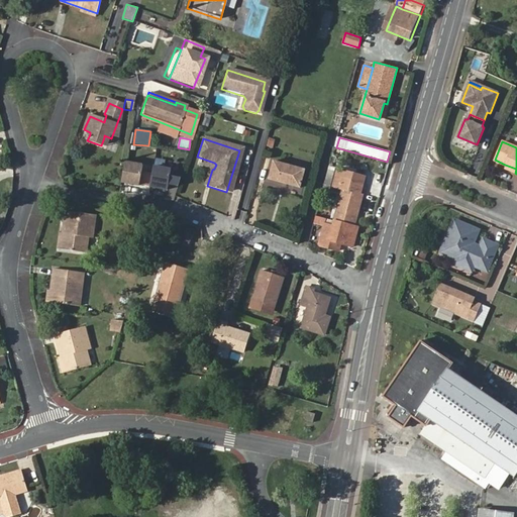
[(307,169),(276,159),(271,177),(302,186),(307,169)]
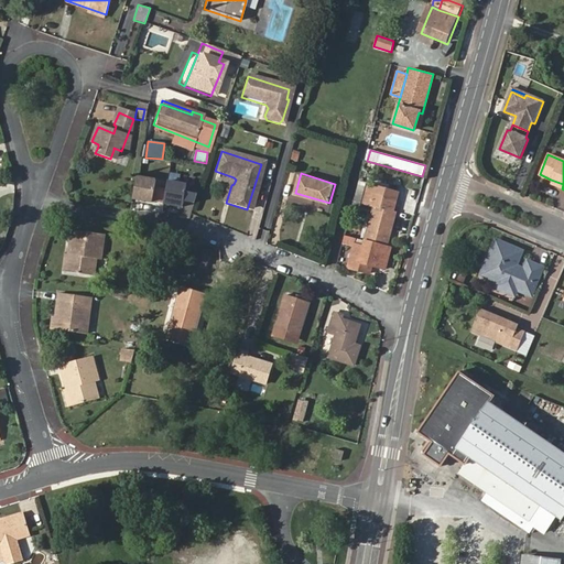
[(149,204),(152,182),(133,179),(130,201),(149,204)]
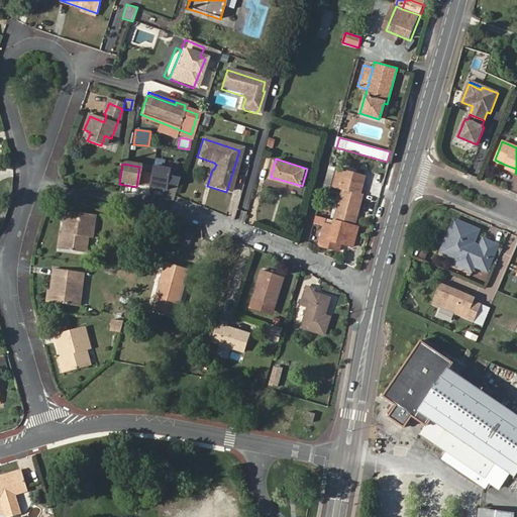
[(516,169),(505,165),(504,169),(515,173),(516,169)]
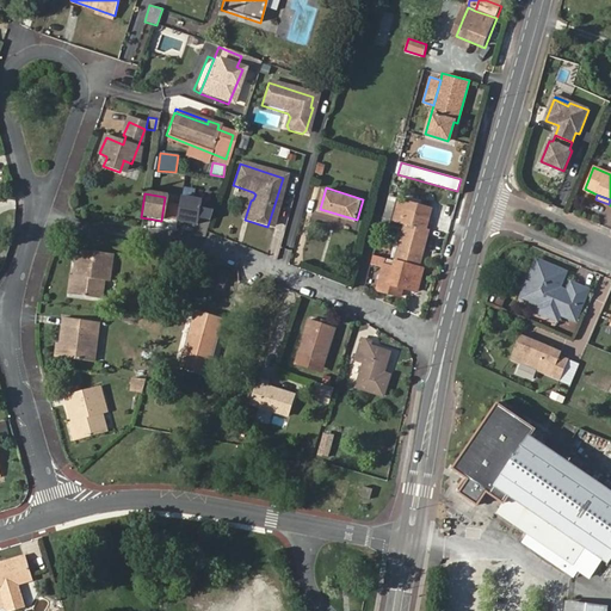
[(185,224),(192,202),(177,199),(173,223),(185,224)]
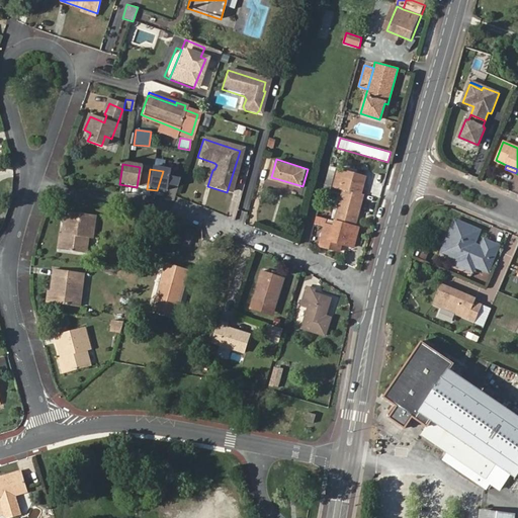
[(164,192),(167,172),(163,171),(157,190),(164,192)]
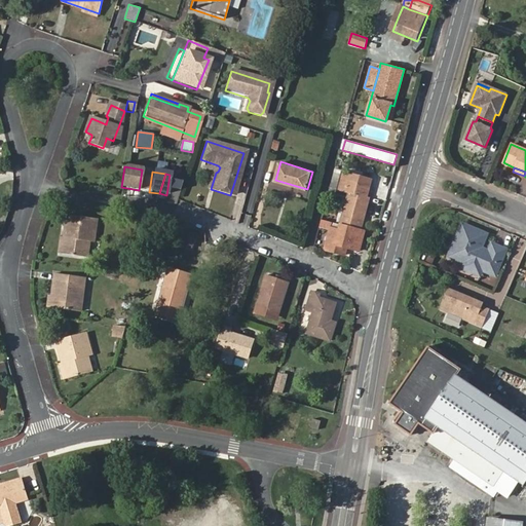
[(349,192),(338,230),(330,228),(324,250),(343,256),(345,248),(359,253),(364,232),(360,230),(369,197),(366,196),(369,186),(363,185),(365,178),(350,174),(345,190),(349,192)]
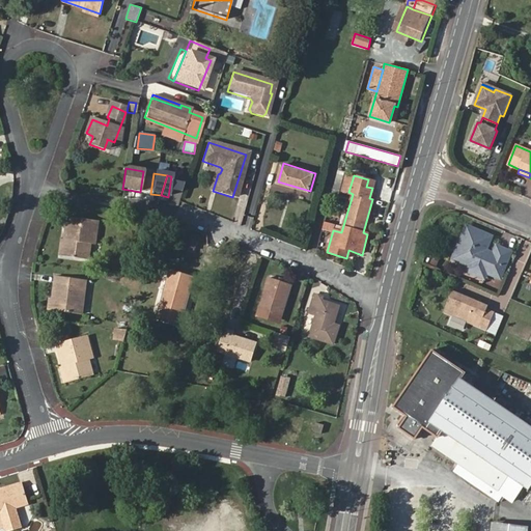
[(64,240),(62,256),(88,259),(90,244),(94,244),(98,221),(67,218),(64,240)]
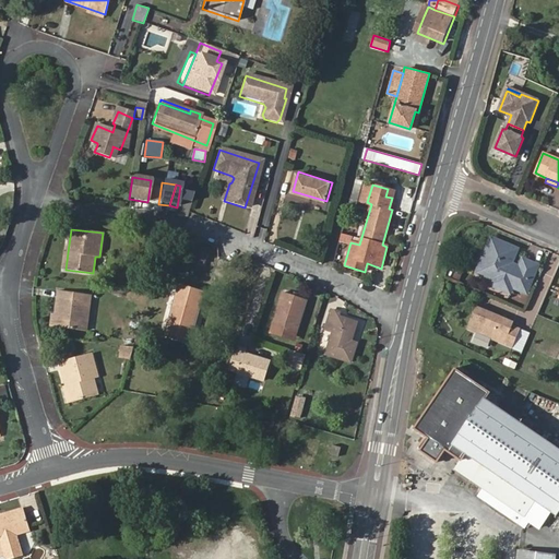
[(497,246),(489,242),(476,274),(492,281),(494,284),(508,289),(513,288),(527,294),(538,268),(523,261),(521,266),(519,272),(510,270),(512,263),(515,253),(507,249),(507,246),(499,244),(497,246)]
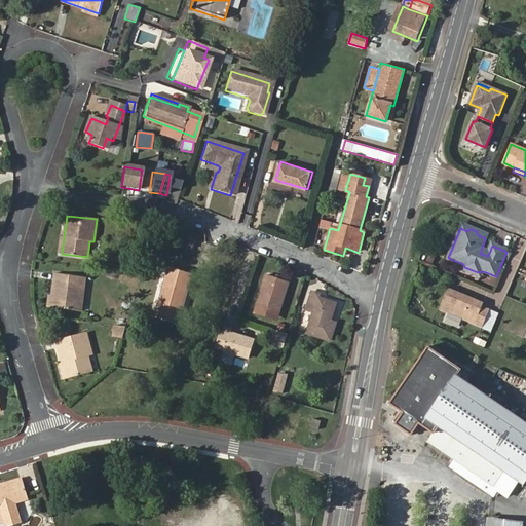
[(181,246),(192,250),(197,236),(186,232),(181,246)]
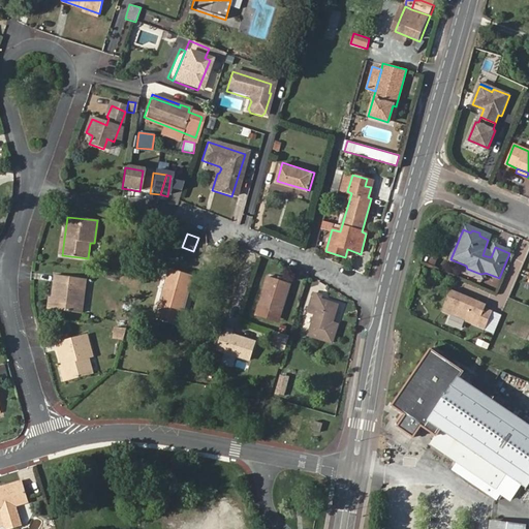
[(493,252),(485,249),(483,255),(491,257),(493,252)]
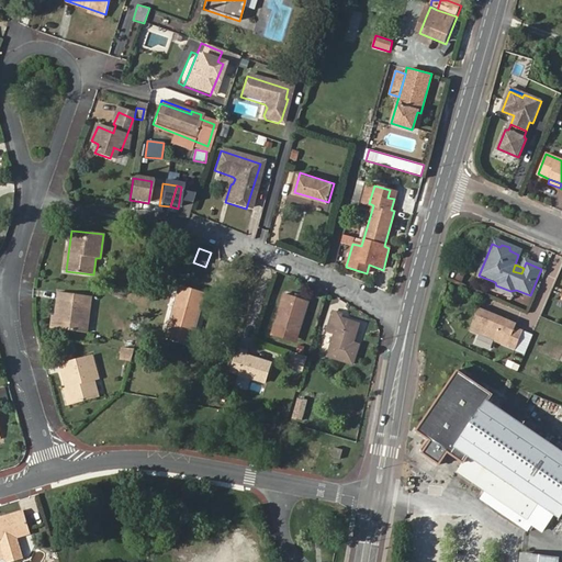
[(203,294),(181,288),(167,337),(189,344),(203,294)]
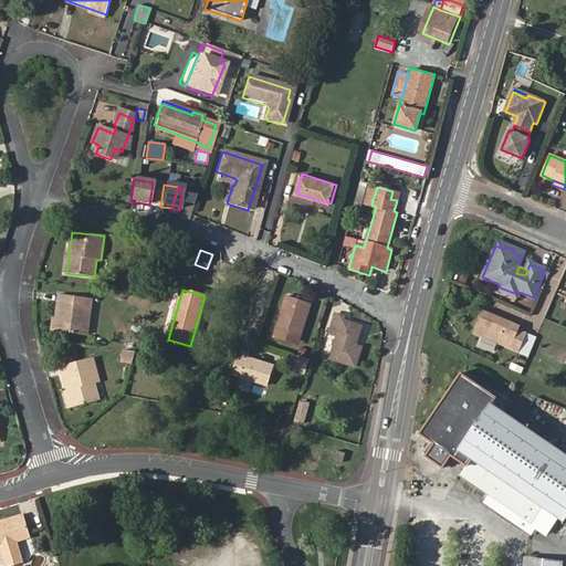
[(56,318),(54,331),(87,335),(92,300),(59,295),(56,318)]
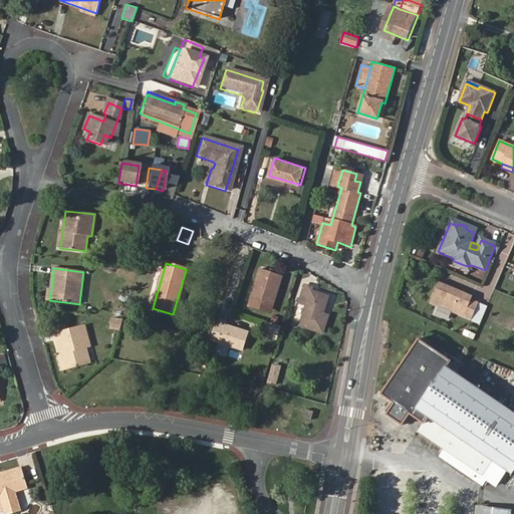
[(258,300),(267,271),(261,269),(251,297),(258,300)]
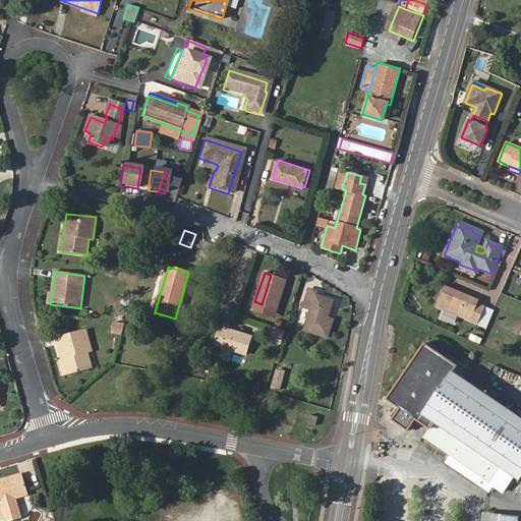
[(286,279),(271,275),(262,304),(276,308),(286,279)]
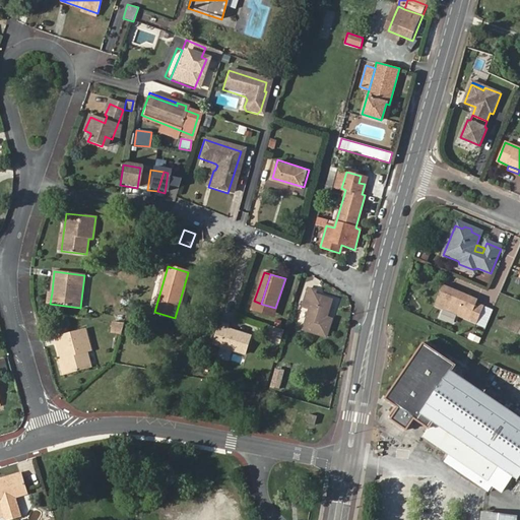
[(462,296),(463,294),(443,285),(434,306),(477,324),(483,308),(475,304),(477,300),(468,296),(467,298),(462,296)]
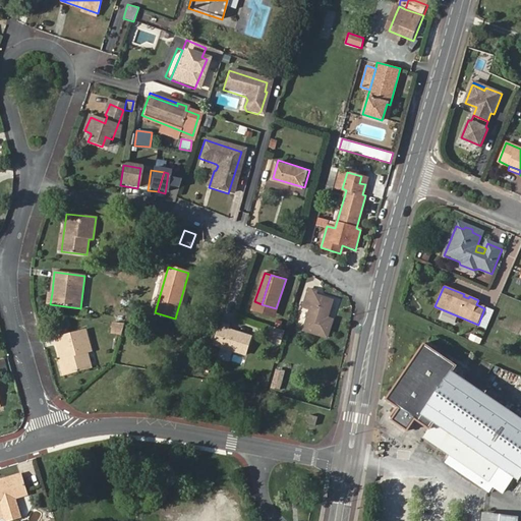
[(302,309),(309,312),(302,333),(326,341),(332,326),(326,323),(332,305),(315,298),(316,294),(308,292),(302,309)]
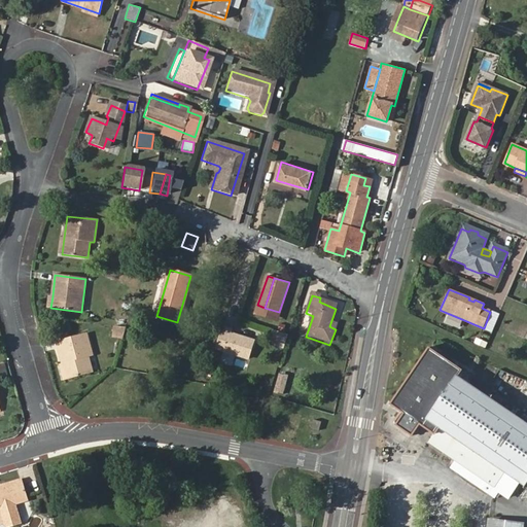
[(124,338),(126,328),(114,326),(113,337),(124,338)]
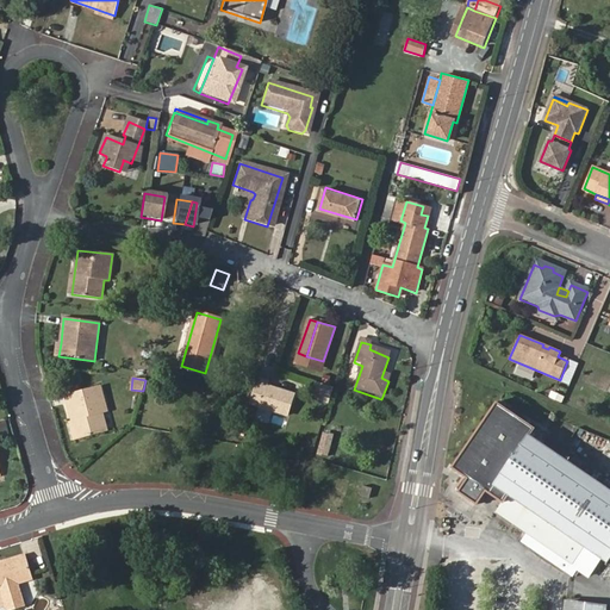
[(288,415),(296,393),(273,386),(274,383),(265,379),(256,403),(288,415)]
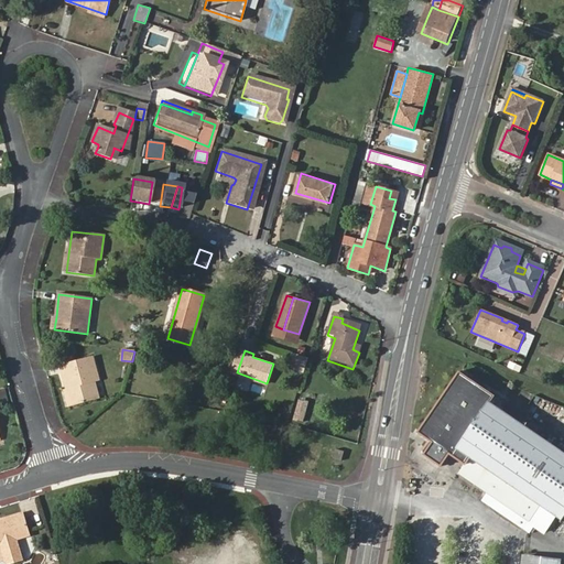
[(67,390),(72,405),(98,399),(94,382),(98,381),(91,357),(61,366),(67,390)]
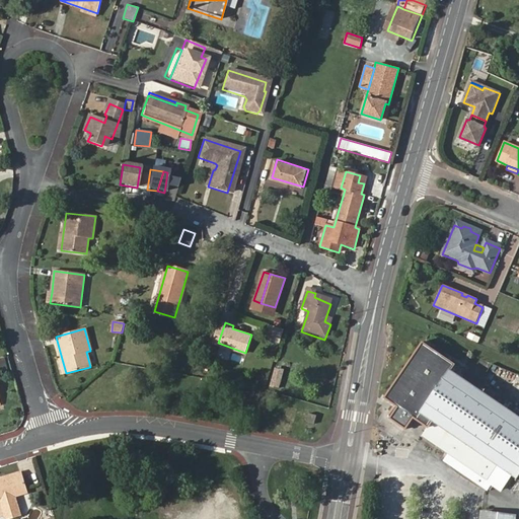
[(249,354),(255,337),(251,335),(245,353),(249,354)]
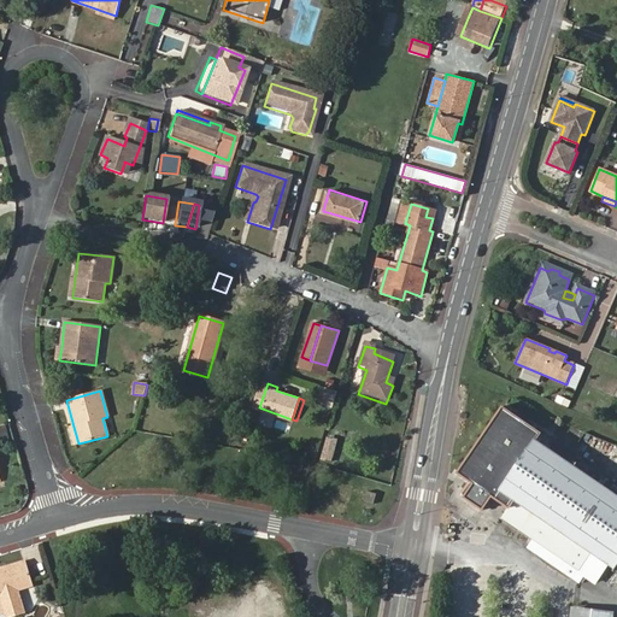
[(613,571),(616,565),(616,494),(536,440),(540,435),(503,410),(459,474),(471,482),(463,495),(481,509),(491,495),(509,507),(501,518),(511,524),(533,540),(528,547),(574,579),(579,581),(583,574),(595,582),(607,566),(613,571)]
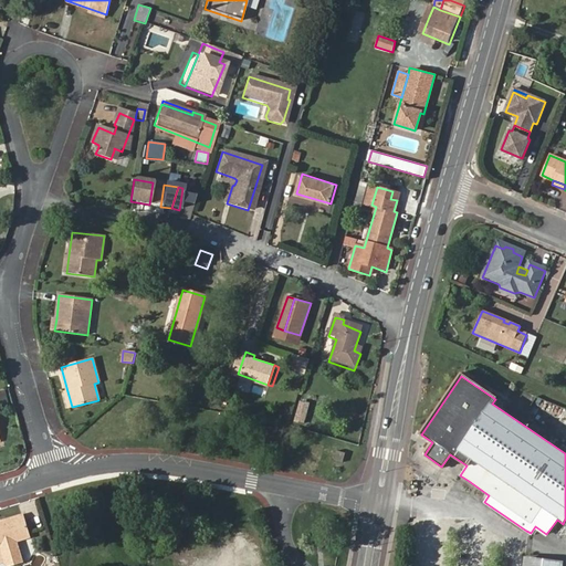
[(345,451),(336,449),(333,458),(342,461),(345,451)]
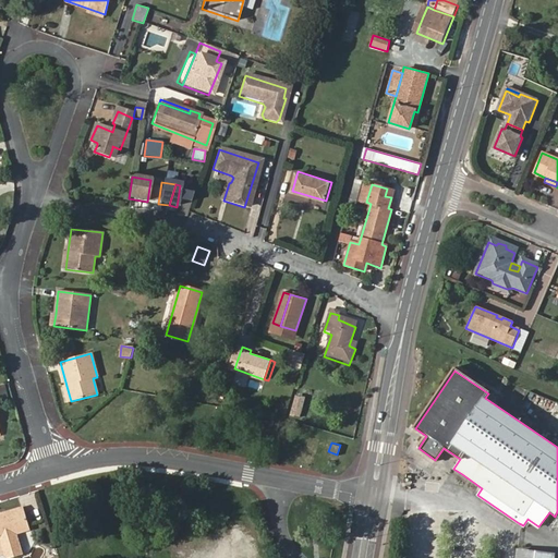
[(29,530),(22,509),(0,514),(0,554),(4,553),(5,557),(11,557),(22,555),(15,534),(29,530)]
